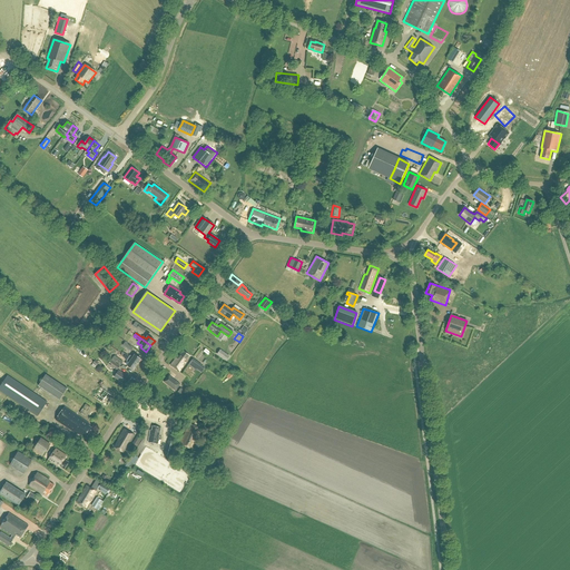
[(231,355),(222,350),(218,354),(227,361),(231,355)]
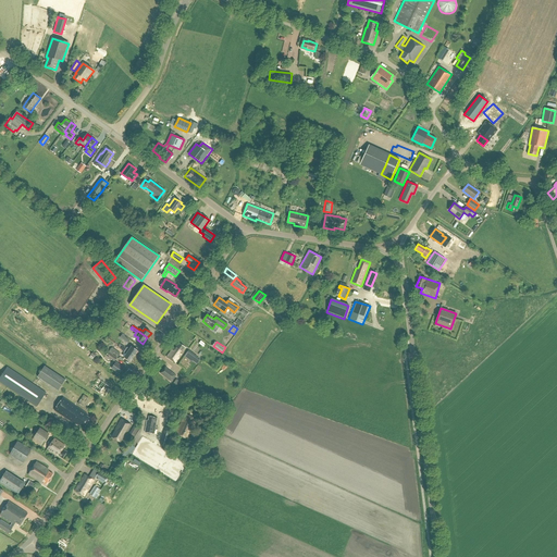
[(180,354),(185,347),(178,343),(172,353),(170,351),(166,357),(175,362),(182,355),(180,354)]
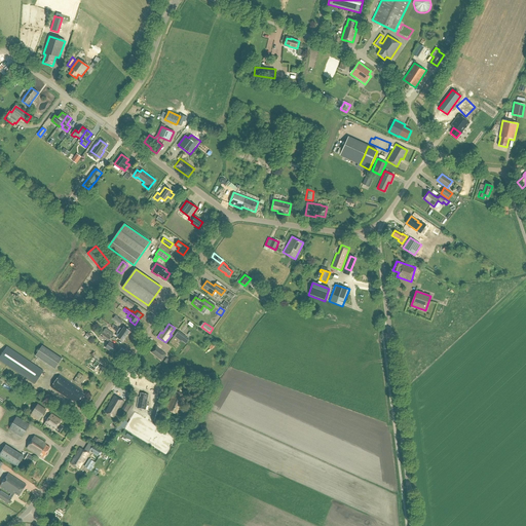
[(112,326),(127,336),(130,332),(124,328),(123,330),(120,328),(119,329),(114,325),(112,326)]
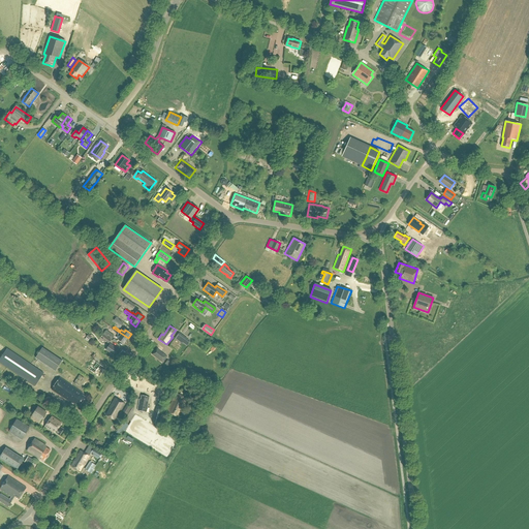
[(124,344),(128,338),(113,328),(112,330),(118,334),(117,335),(120,337),(118,340),(124,344)]
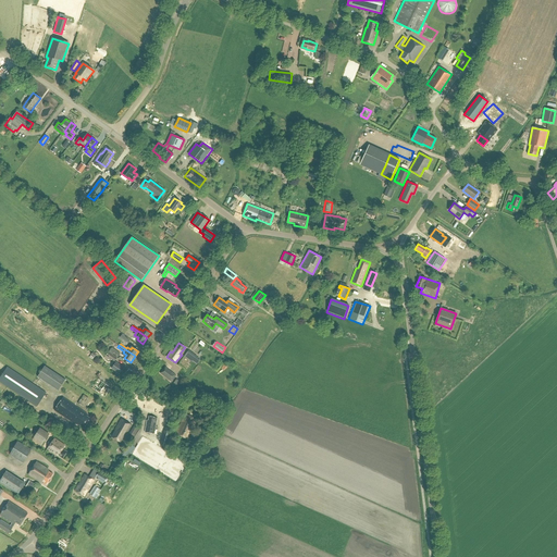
[(110,351),(118,357),(120,354),(112,348),(110,351)]
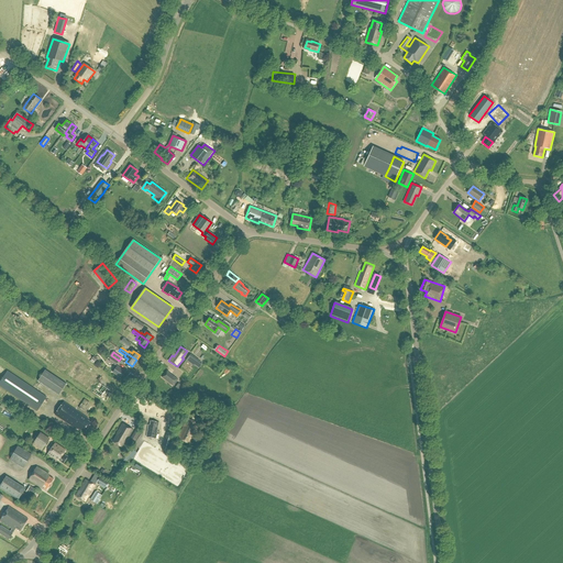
[(199,360),(190,354),(188,357),(186,360),(195,366),(195,365),(199,368),(202,364),(198,361),(199,360)]
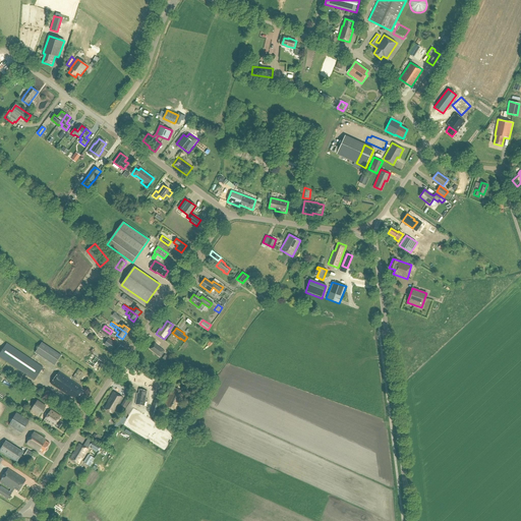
[(112,349),(116,344),(108,339),(104,344),(112,349)]
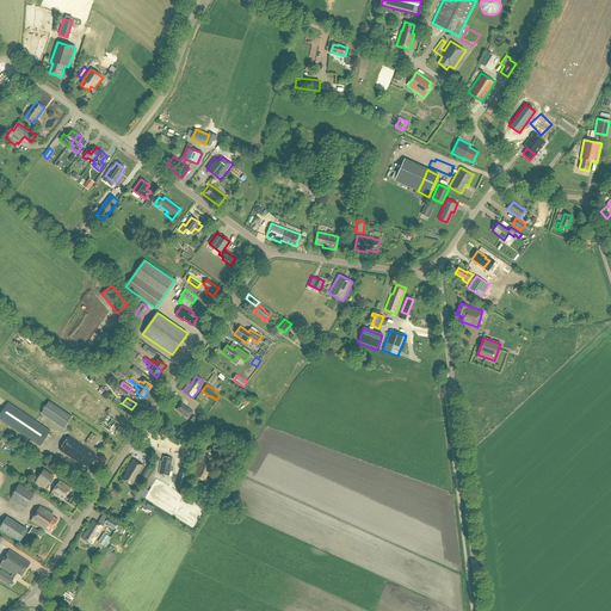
[(49,401),(42,413),(63,429),(72,417),(49,401)]
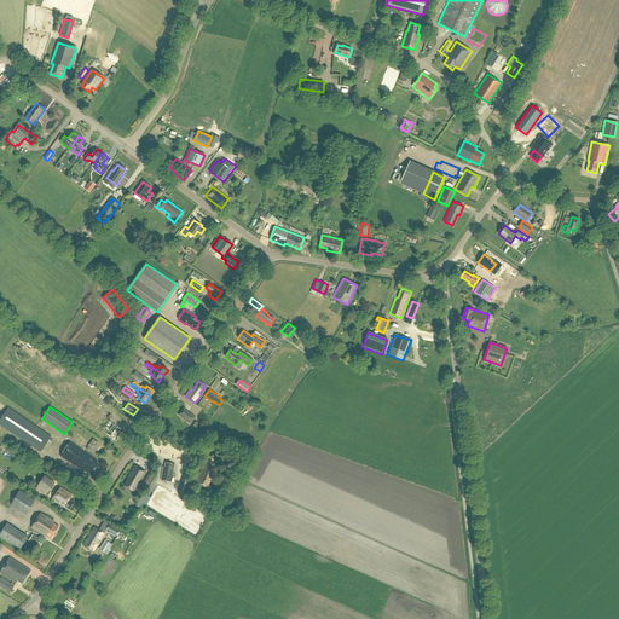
[(9,408),(0,420),(0,423),(41,452),(52,437),(9,408)]
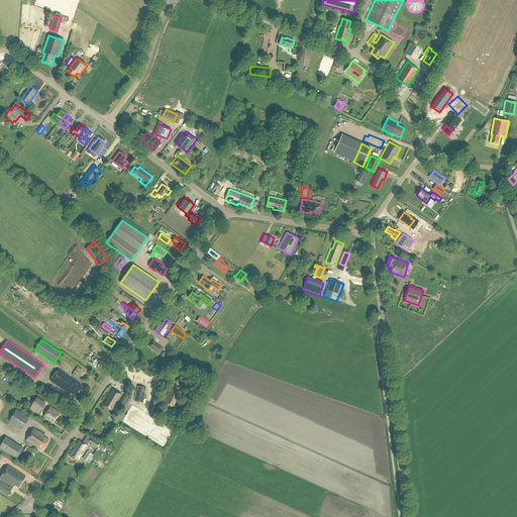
[(148,346),(160,354),(164,348),(152,340),(148,346)]
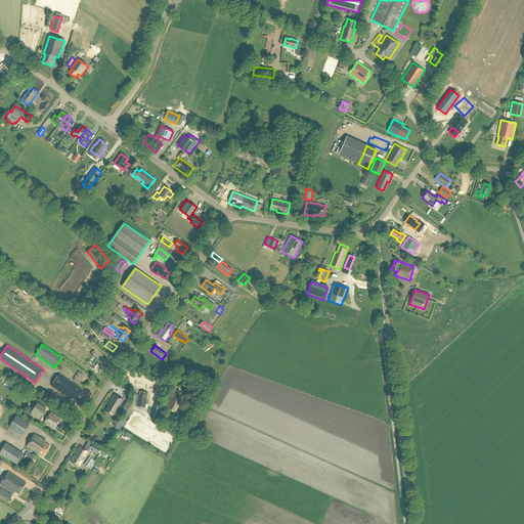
[(84,375),(79,372),(74,380),(78,383),(84,375)]
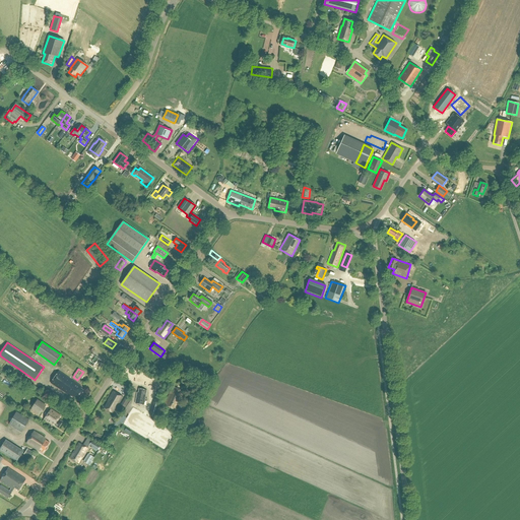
[(78,400),(84,391),(81,389),(82,387),(60,371),(51,384),(70,396),(74,397),(78,400)]
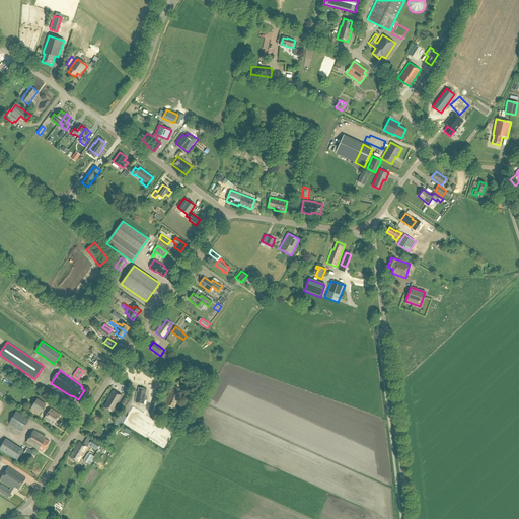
[(163,403),(166,405),(174,410),(176,404),(177,404),(181,396),(183,397),(186,393),(183,392),(184,391),(172,385),(166,398),(163,403)]
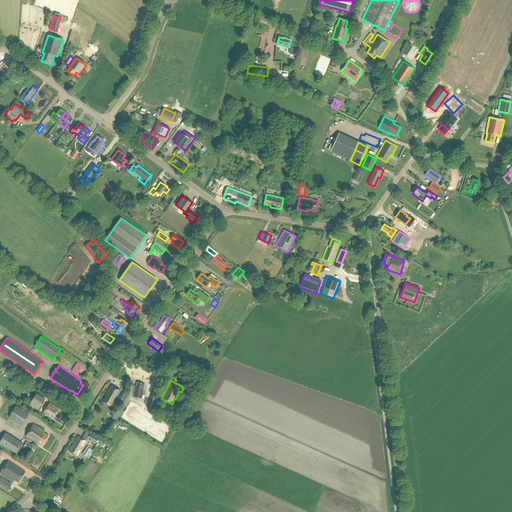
[(142,398),(144,384),(137,383),(136,391),(134,391),(133,397),(142,398)]
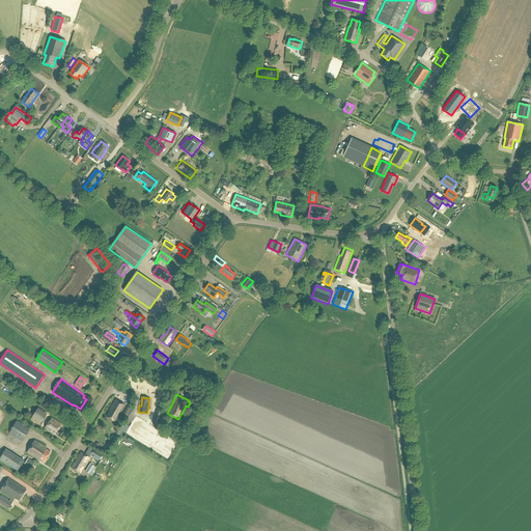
[(119,415),(126,406),(115,399),(110,408),(111,409),(106,416),(114,421),(118,415),(119,415)]
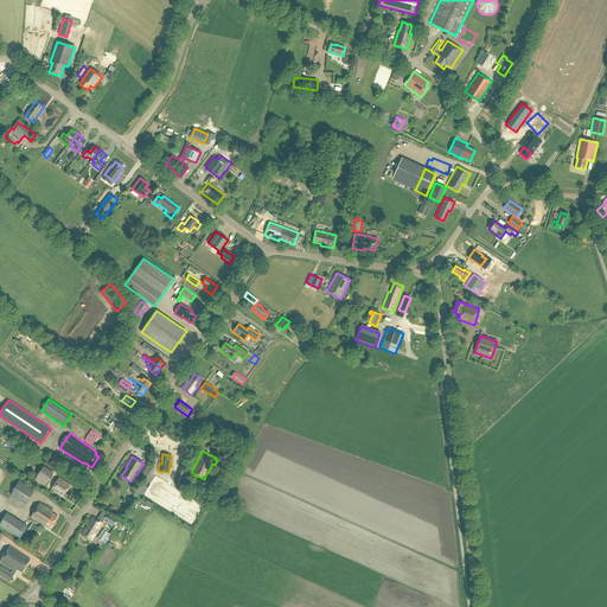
[(146,464),(141,473),(146,475),(152,467),(146,464)]
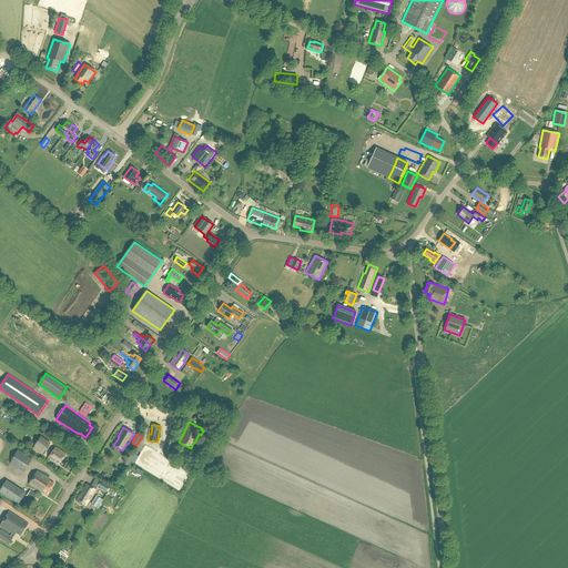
[(40,437),(33,448),(43,454),(50,443),(40,437)]
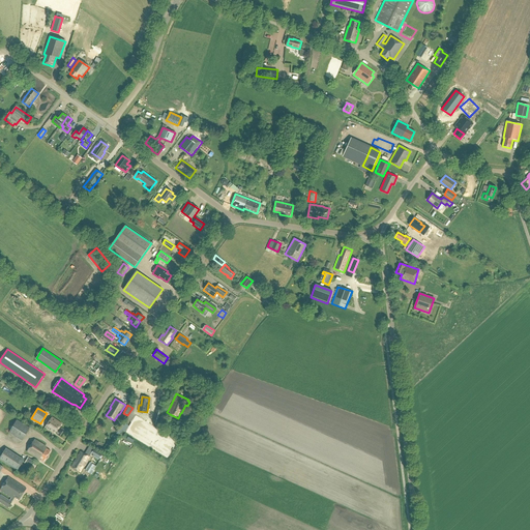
[(163,411),(156,410),(153,423),(159,424),(163,411)]
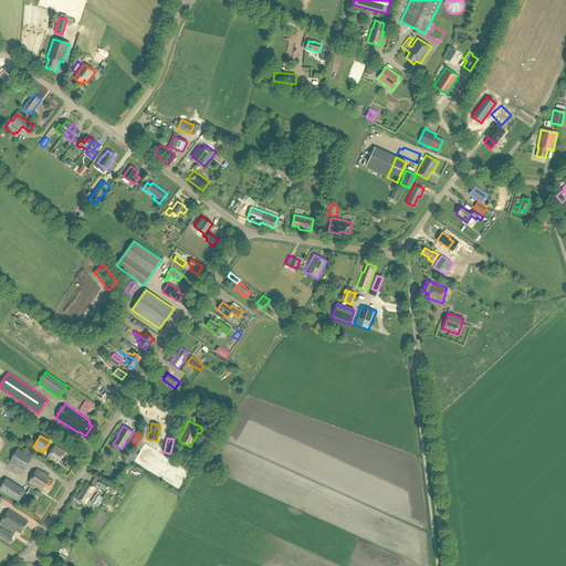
[(64,465),(69,459),(64,457),(66,453),(55,446),(49,457),(60,464),(60,463),(64,465)]
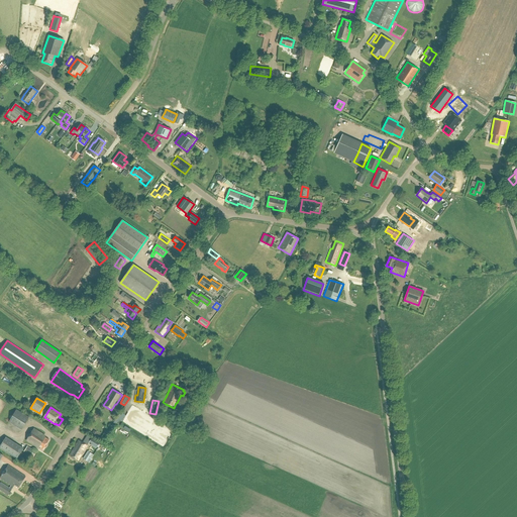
[(17,410),(9,422),(21,430),(29,417),(17,410)]
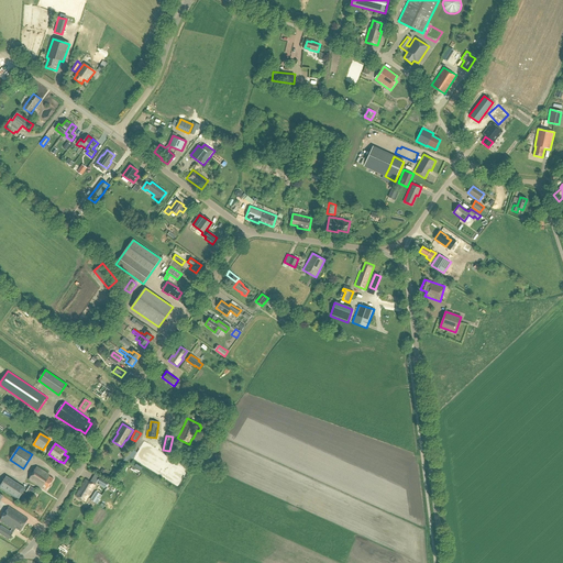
[(47,490),(54,479),(50,477),(51,476),(37,467),(29,481),(42,488),(43,487),(47,490)]
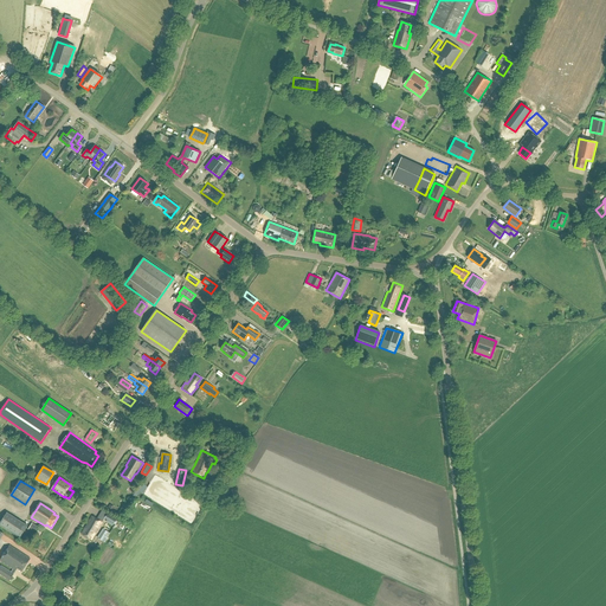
[(7,513),(0,522),(0,524),(20,537),(27,526),(7,513)]
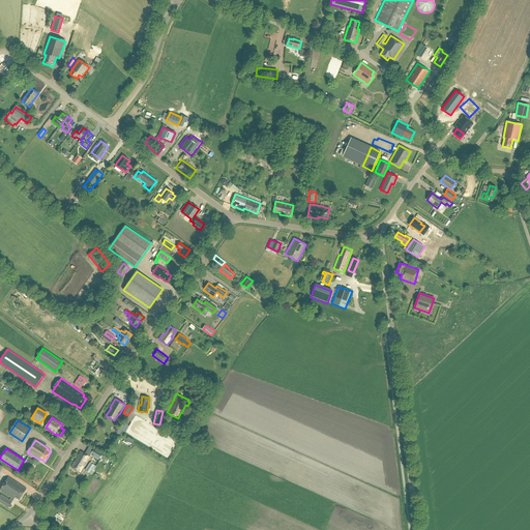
[(91,453),(99,459),(102,453),(94,449),(91,453)]
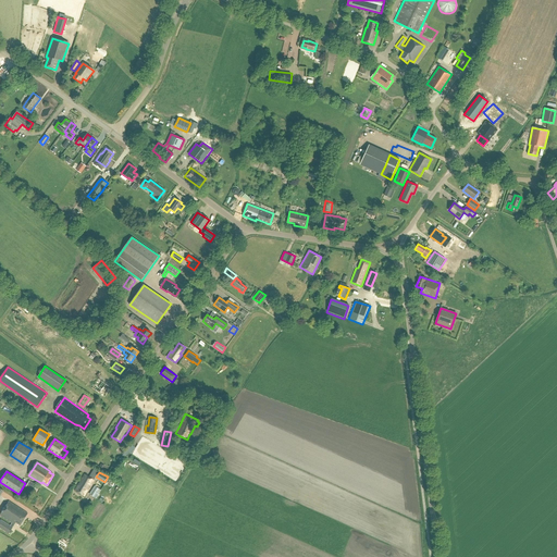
[(75,491),(85,496),(95,480),(84,474),(75,491)]
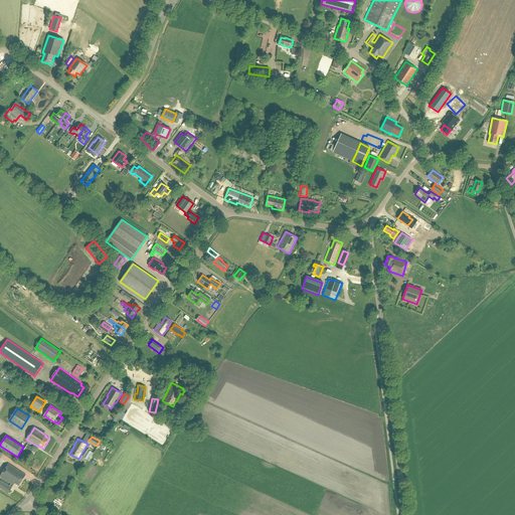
[(27,445),(24,450),(30,454),(34,449),(27,445)]
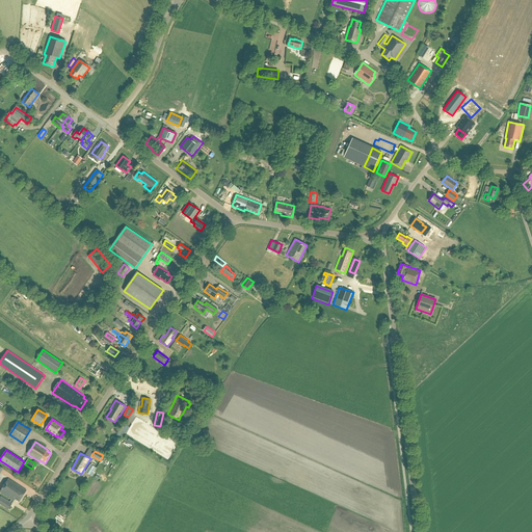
[(92,470),(95,467),(91,464),(86,473),(98,480),(101,475),(92,470)]
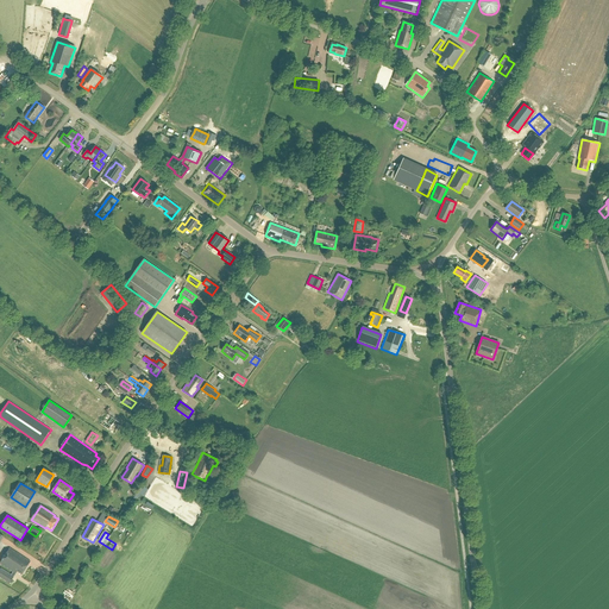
[(0,564),(12,572),(11,575),(1,567),(0,569),(0,577),(10,584),(16,575),(18,571),(23,575),(30,562),(10,548),(0,564)]
